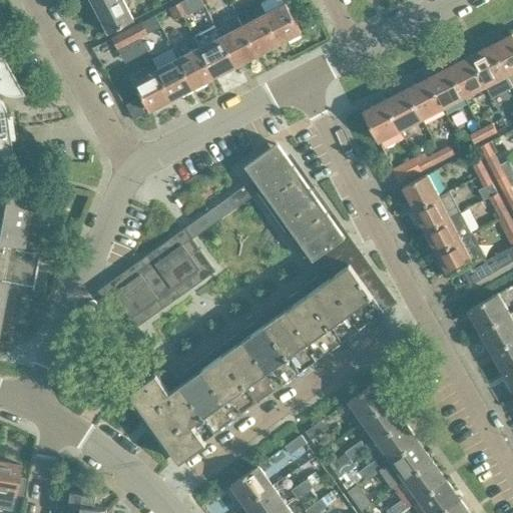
[(92,0),(98,10),(117,0),(92,0)]
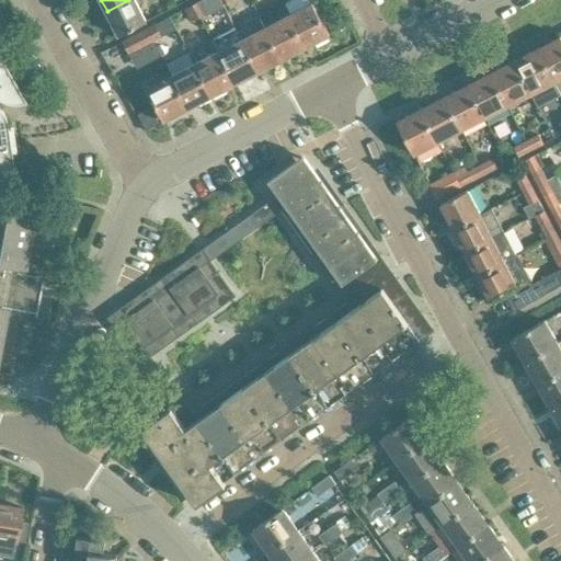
[(147,21),(135,0),(128,0),(107,11),(121,35),(147,21)]
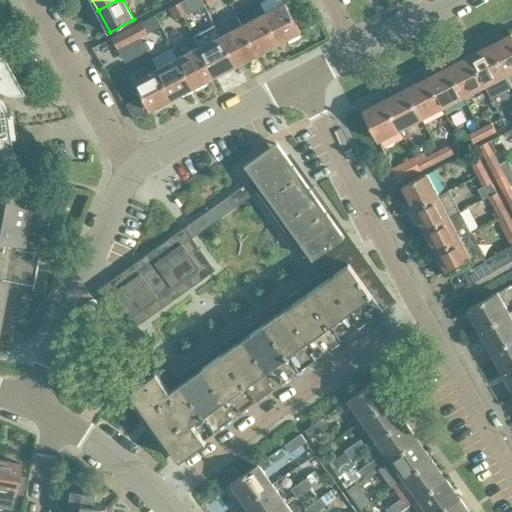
[(190,10),(185,0),(182,0),(177,3),(183,14),(190,10)]
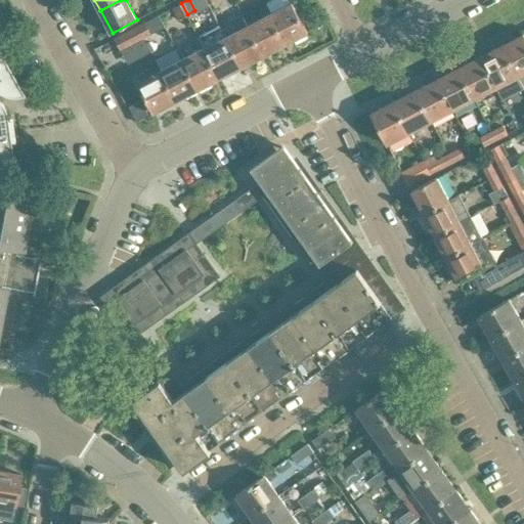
[(308,32),(293,2),(270,13),(286,43),(308,32)]
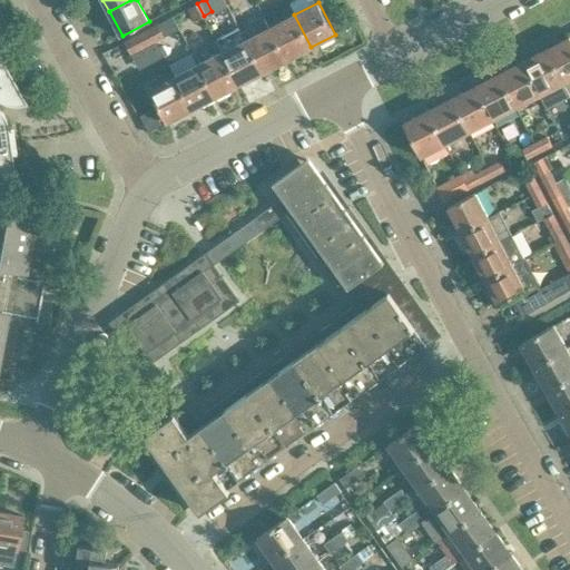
[(204,16),(197,3),(189,8),(195,20),(204,16)]
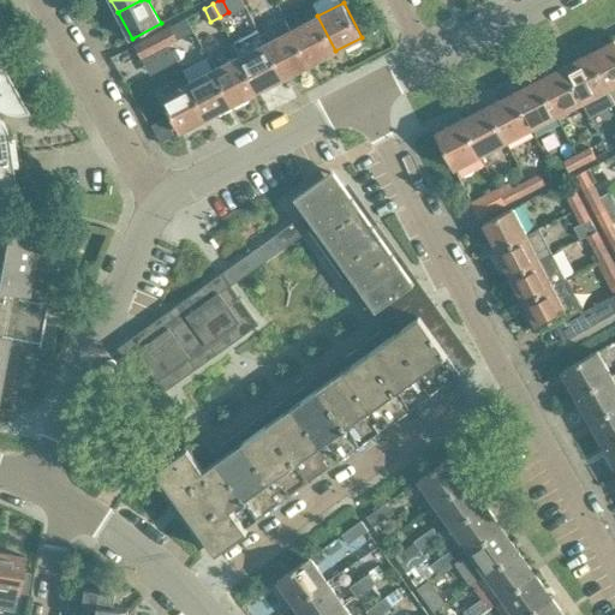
[(335,51),(317,16),(292,29),(310,65),(335,51)]
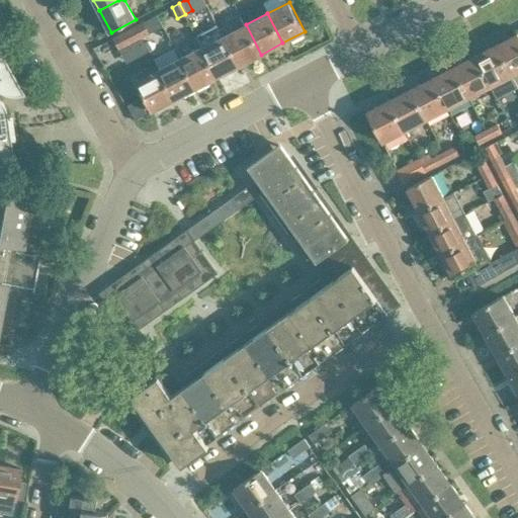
[(151,33),(145,21),(137,25),(143,37),(151,33)]
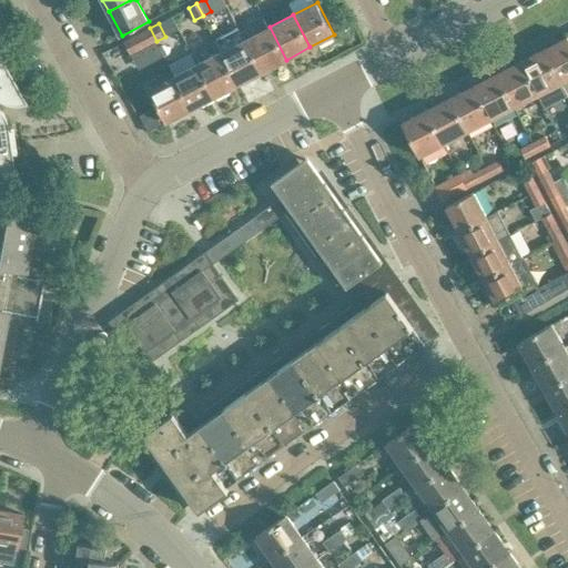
[(245,39),(246,39),(240,27),(215,39),(223,51),(222,51),(239,84),(262,72),(245,39)]
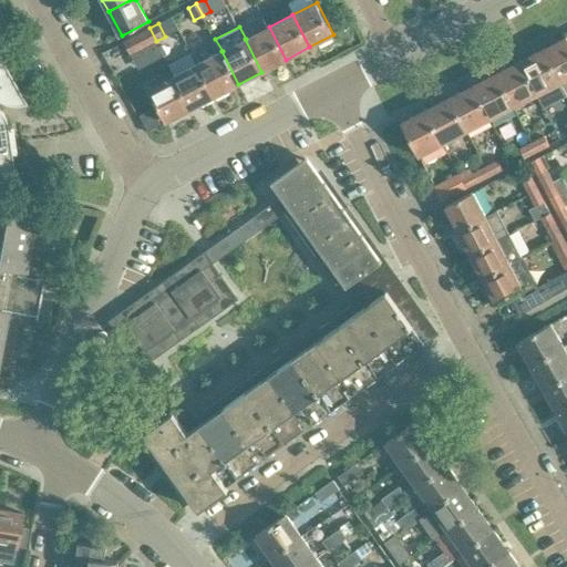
[(286,60),(269,27),(246,39),(245,39),(261,72),(286,60)]
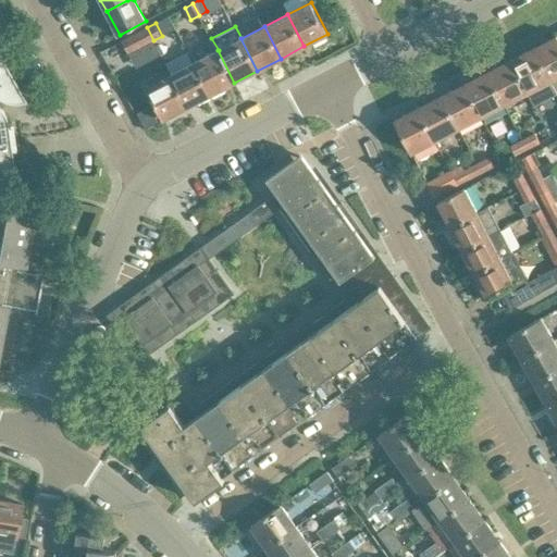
[(128,52),(153,40),(147,27),(122,41),(128,52)]
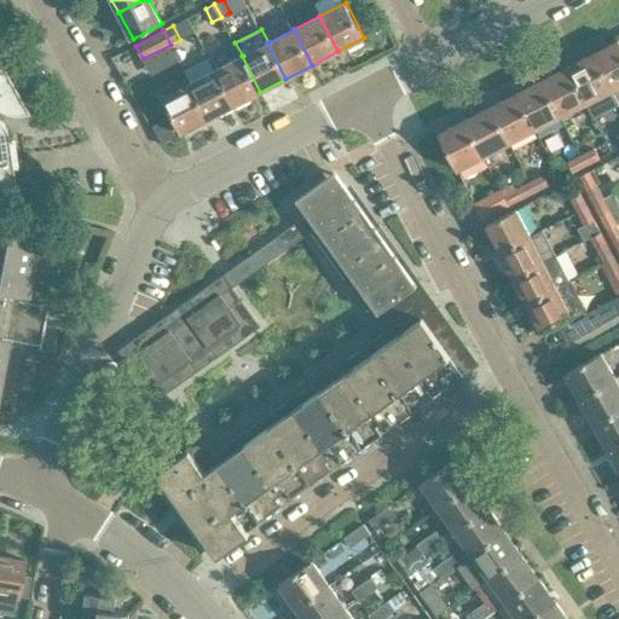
[(618,39),(617,41),(618,42),(594,55),(618,103),(618,39)]
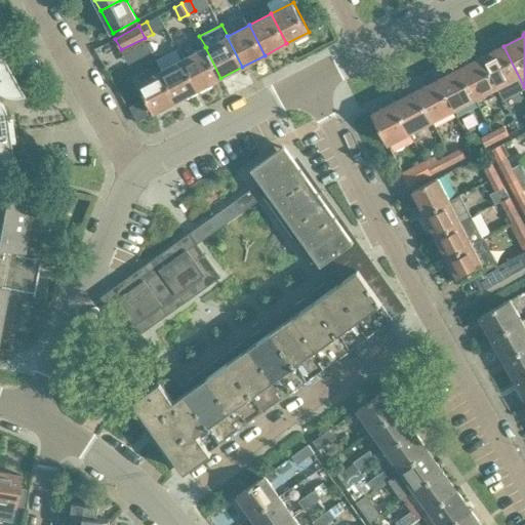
[(524,87),(503,46),(482,57),(497,88),(503,98),(524,87)]
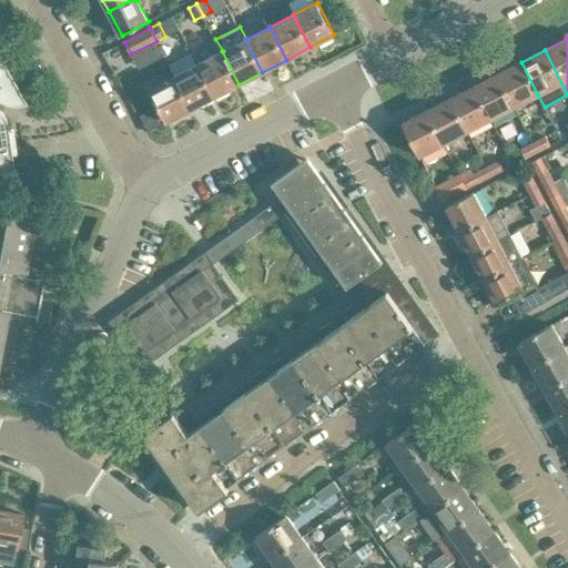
[(239,84),(222,51),(198,63),(215,97),(239,84)]
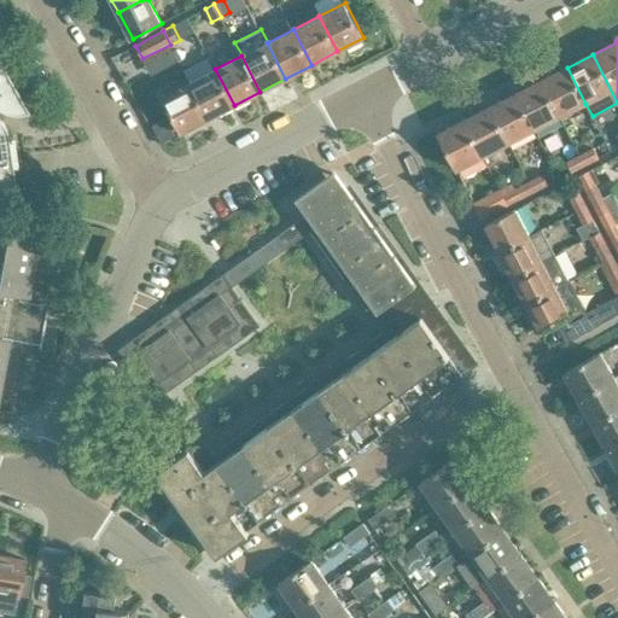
[(0,186),(13,185),(6,129),(5,129),(4,124),(0,121),(0,120),(0,112),(3,109),(7,111),(13,111),(19,111),(27,109),(16,91),(16,89),(0,60),(0,186)]
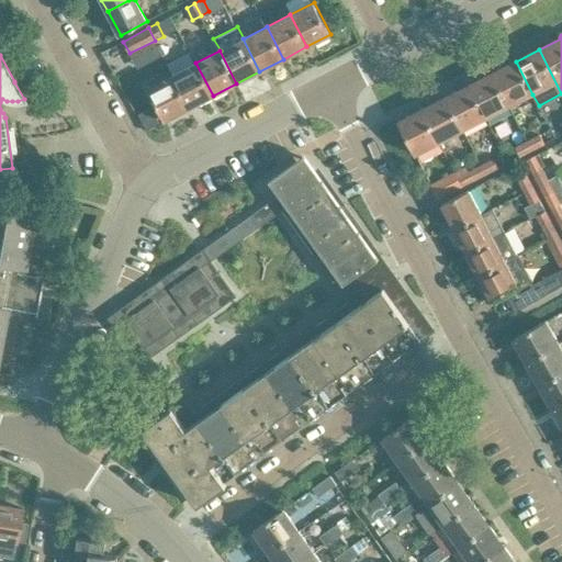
[(532,94),(516,62),(493,74),(509,107),(532,94)]
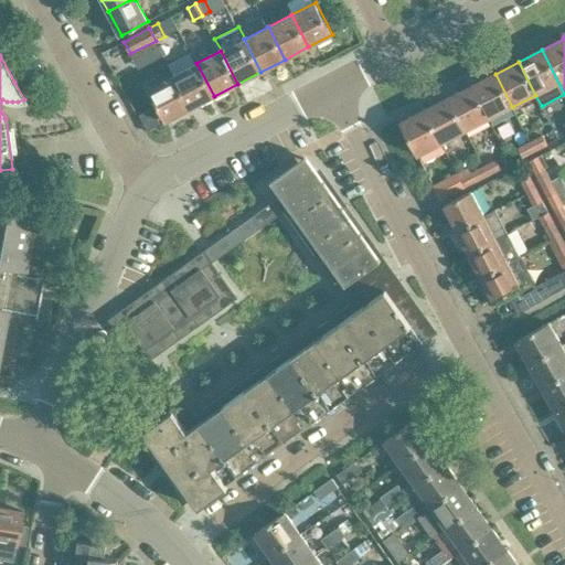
[(214,96),(196,63),(173,75),(190,108),(214,96)]
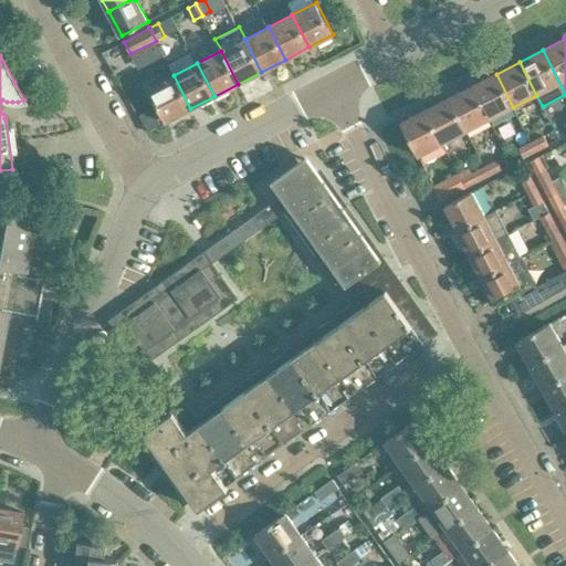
[(513,107),(496,74),(473,86),(490,118),(513,107)]
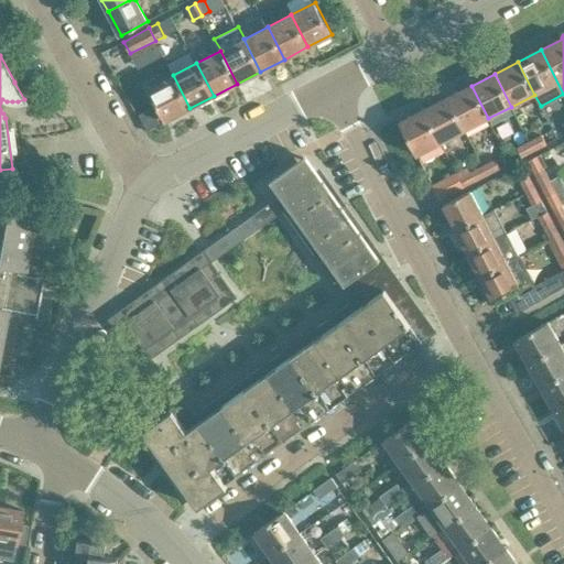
[(190,108),(173,75),(149,88),(165,120),(190,108)]
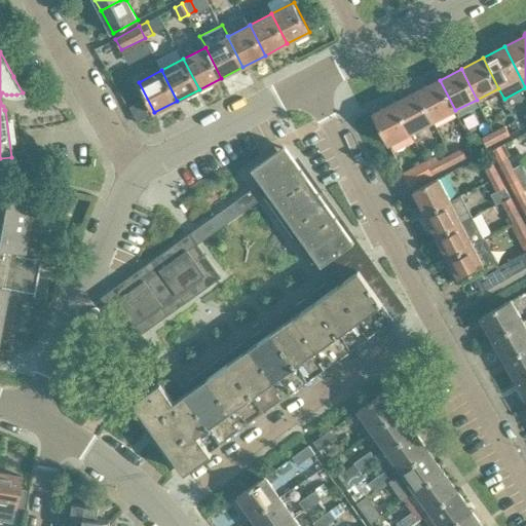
[(455,110),(440,80),(417,90),(434,121),(455,110)]
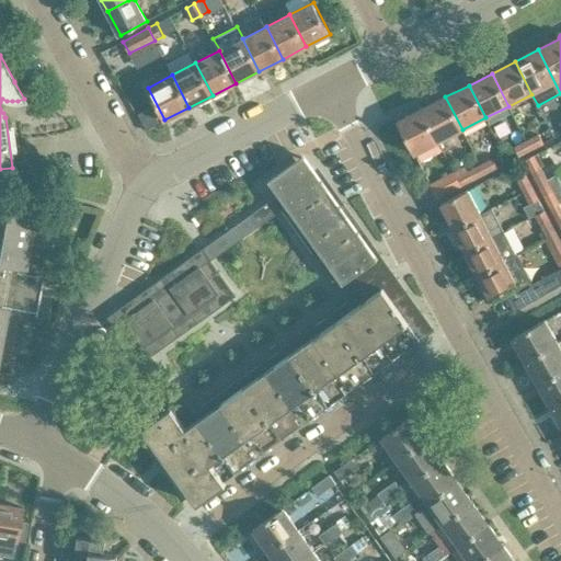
[(462,129),(445,96),(424,109),(423,107),(422,107),(439,141),(462,129)]
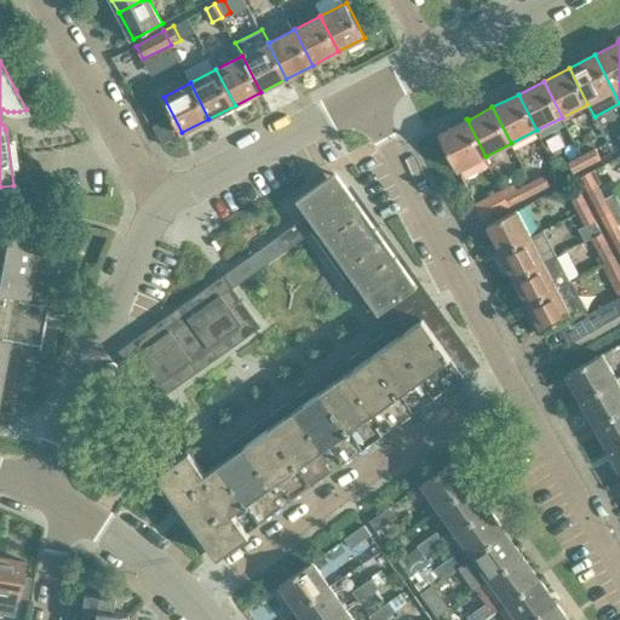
[(166,118),(153,126),(161,143),(176,136),(166,118)]
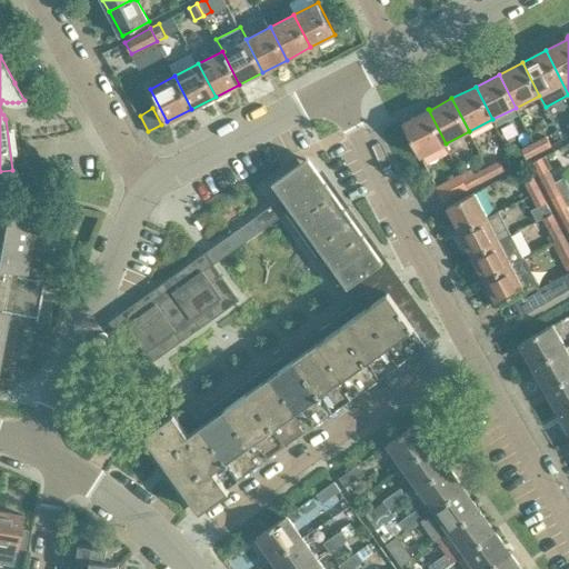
[(446,143),(428,109),(426,110),(427,111),(405,122),(421,156),(446,143)]
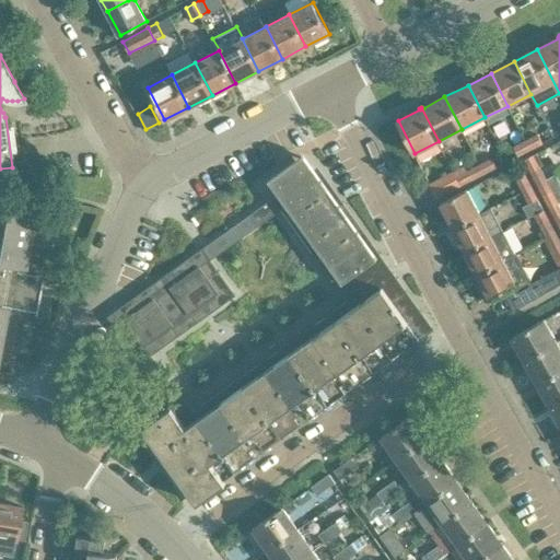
[(545,111),(520,121),(525,133),(550,123),(545,111)]
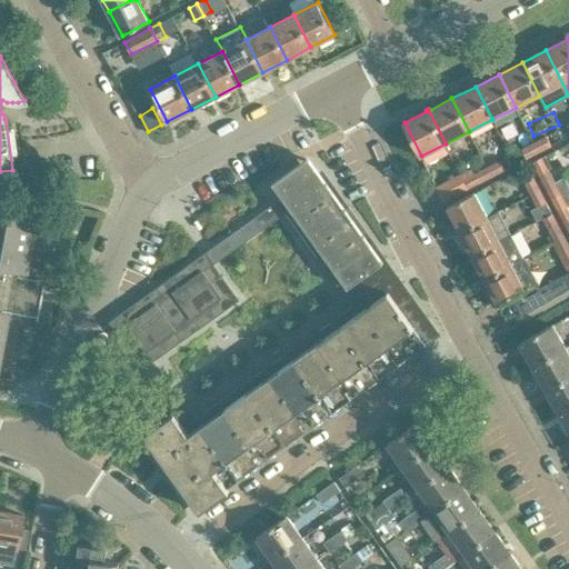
[(552,145),(547,135),(533,142),(538,151),(552,145)]
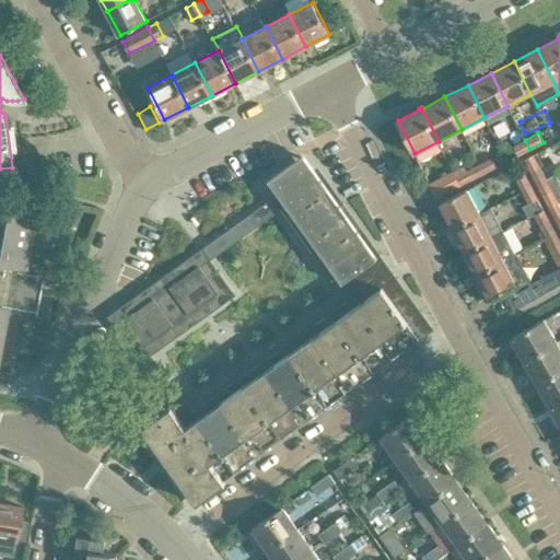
[(525,140),(513,146),(517,155),(529,149),(525,140)]
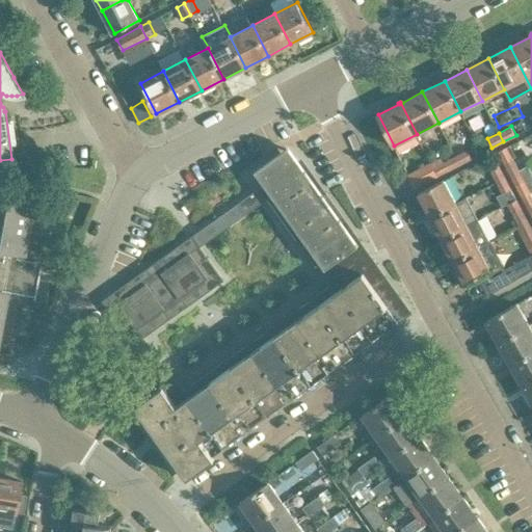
[(287,149),(259,169),(291,216),(320,196),(287,149)]
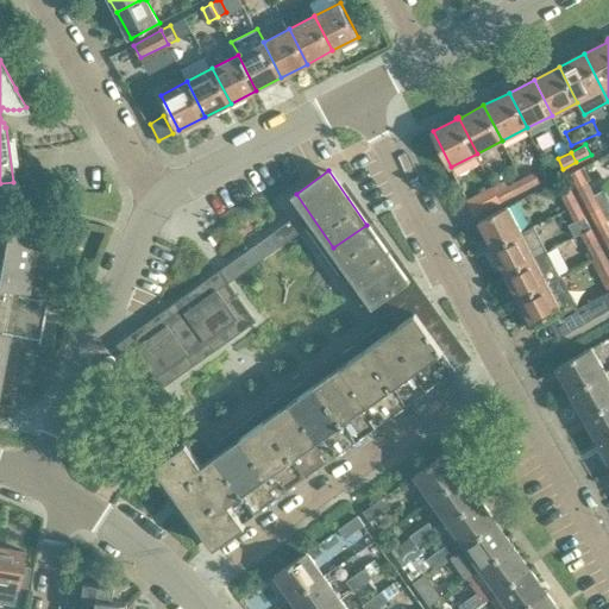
[(540,181),(535,170),(521,177),(526,188),(540,181)]
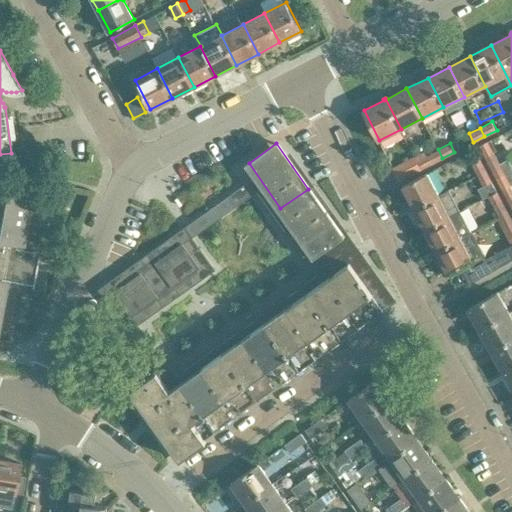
[(442,158),(438,149),(427,155),(432,164),(442,158)]
